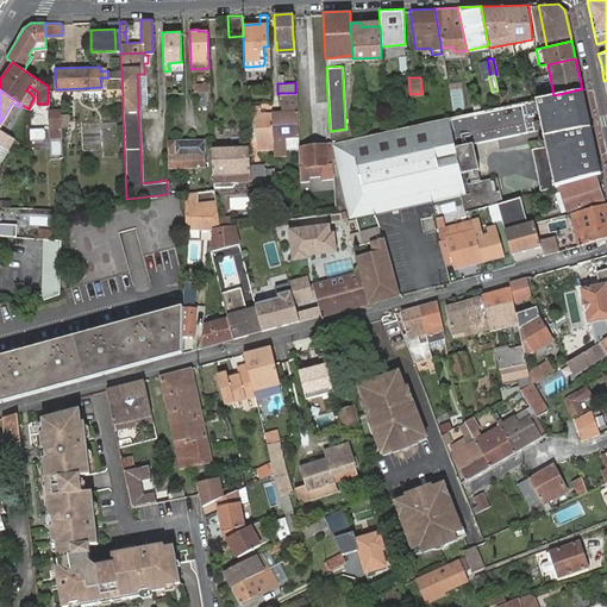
[(589,125),(584,126),(583,119),(584,119),(584,114),(579,89),(554,95),(534,99),(536,104),(475,117),(474,111),(450,116),(448,116),(455,146),(460,145),(473,143),(533,129),(531,121),(539,119),(544,144),(530,148),(539,191),(554,186),(558,185),(594,174),(595,174),(593,163),(595,162),(589,136),(592,136),(589,125)]
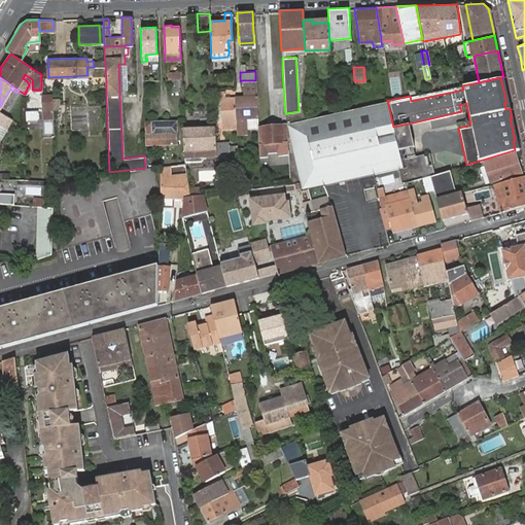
[(180,78),(170,78),(170,91),(181,90),(180,78)]
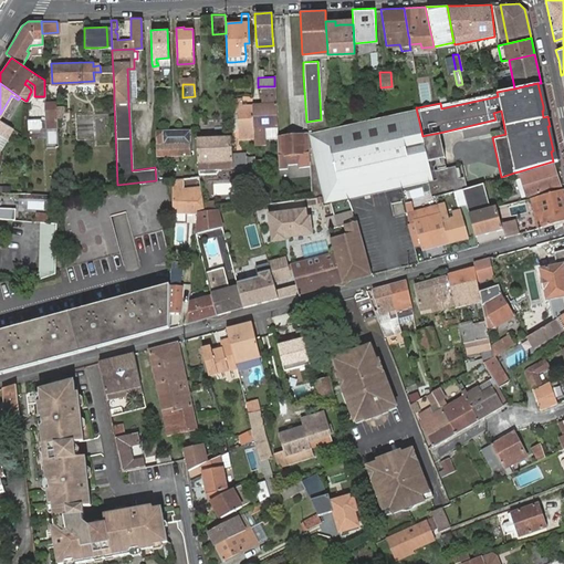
[(261,103),(252,103),(252,126),(253,136),(253,141),(262,141),(261,125),(277,125),(275,103),(274,86),(260,86),(261,101),(265,100),(265,103),(261,103)]
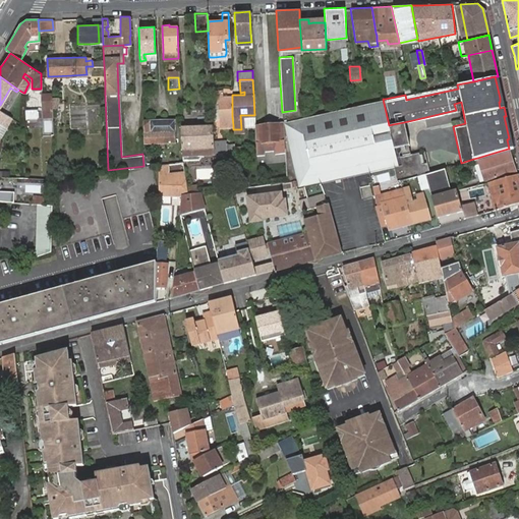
[(232,116),(232,95),(221,96),(221,90),(214,90),(214,102),(215,102),(218,102),(219,126),(233,125),(232,116)]
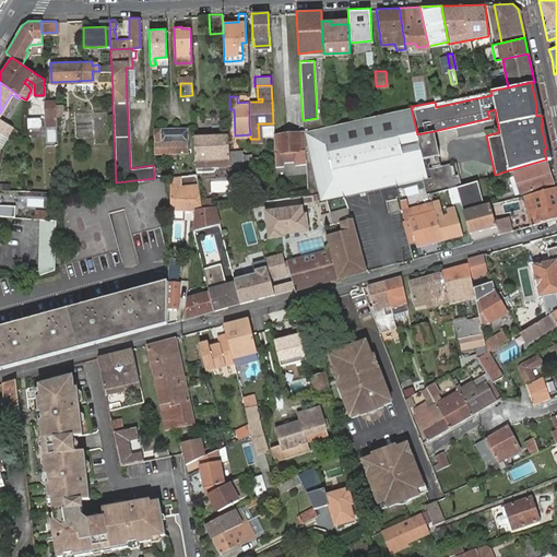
[(44,116),(56,116),(55,99),(44,99),(44,116)]
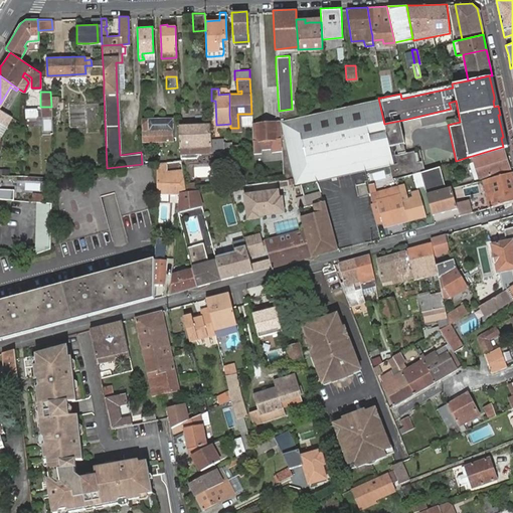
[(292,184),(388,164),(386,151),(394,149),(394,146),(404,144),(399,121),(388,123),(384,124),(378,98),(302,115),(281,121),(292,184)]
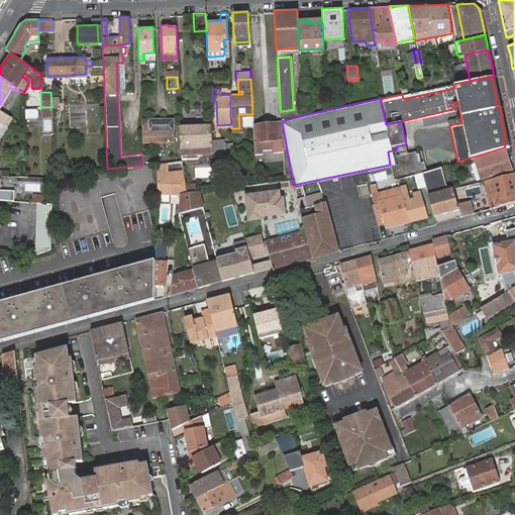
[(35,108),(24,108),(24,116),(35,116),(35,108)]
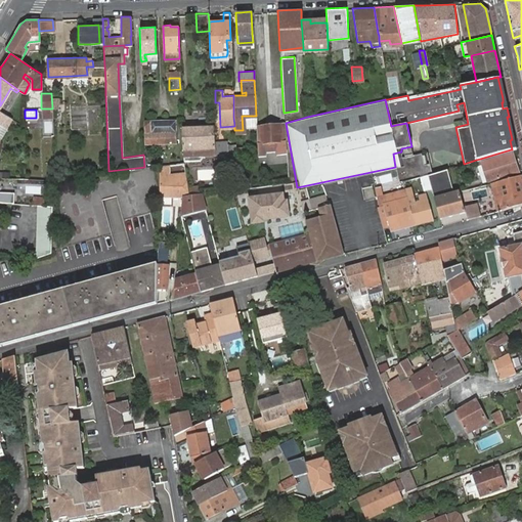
[(0,121),(6,126),(10,118),(0,111),(0,121)]
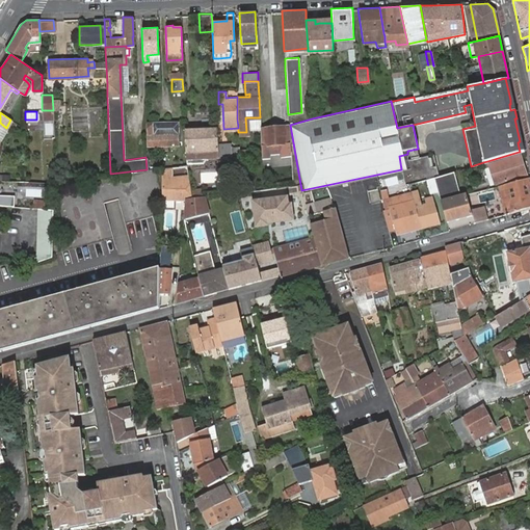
[(523,149),(517,118),(514,118),(520,141),(518,142),(520,152),(524,151),(523,149)]
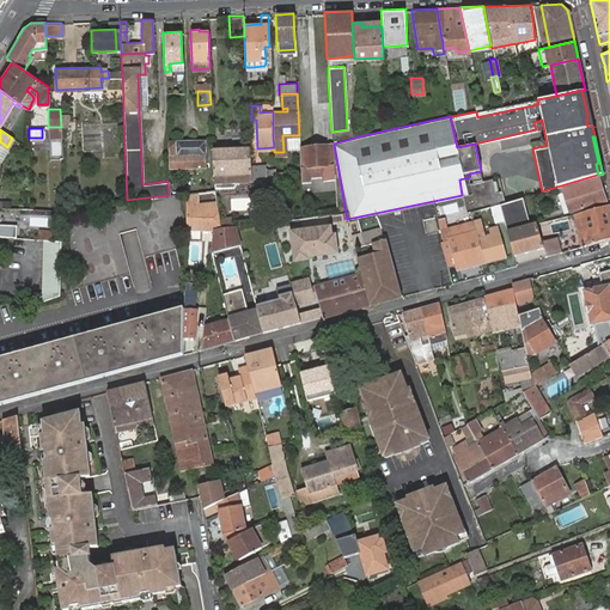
[(203,140),(166,141),(168,166),(181,166),(205,166),(203,140)]
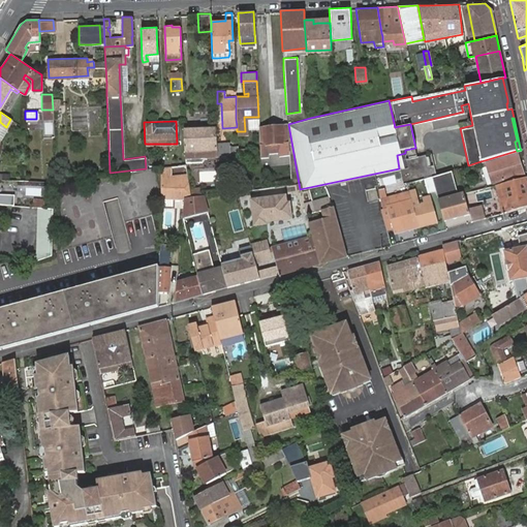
[(279,155),(288,155),(287,141),(284,141),(283,125),(283,123),(276,123),(269,124),(269,126),(261,127),(261,129),(258,130),(259,156),(268,156),(268,152),(278,151),(279,155)]
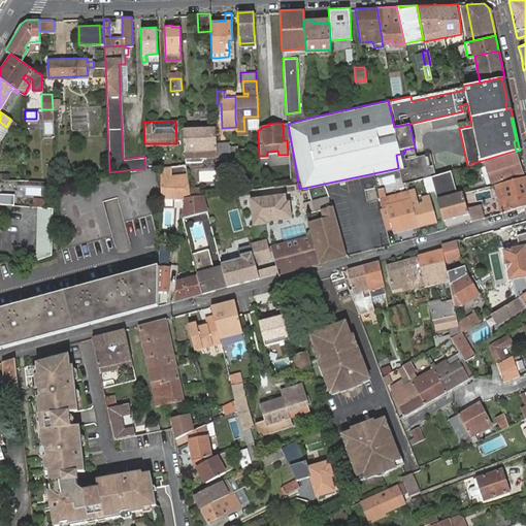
[(215,126),(183,128),(184,150),(185,162),(200,161),(204,156),(217,156),(216,148),(215,126)]
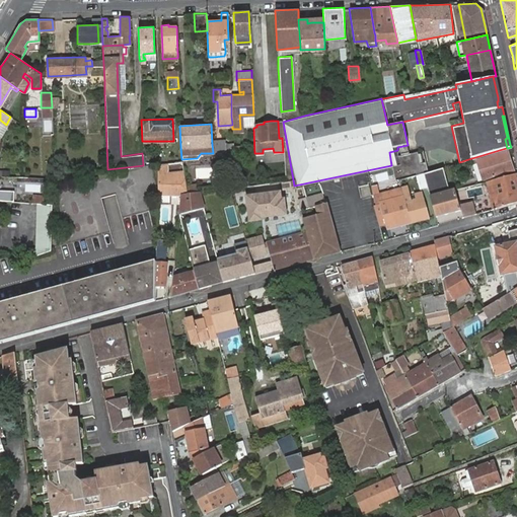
[(224,155),(223,139),(214,140),(214,156),(224,155)]
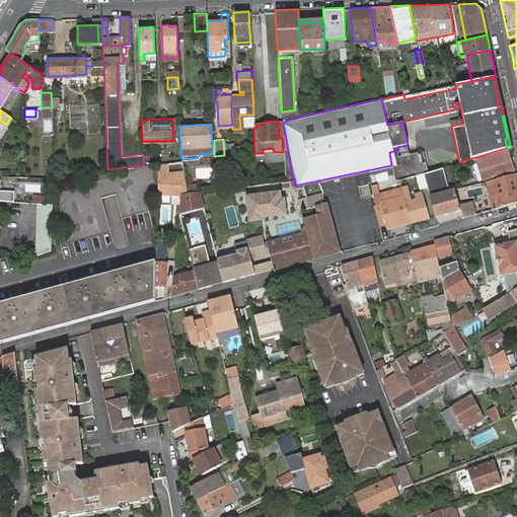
[(241,146),(233,146),(233,155),(241,155),(241,146)]
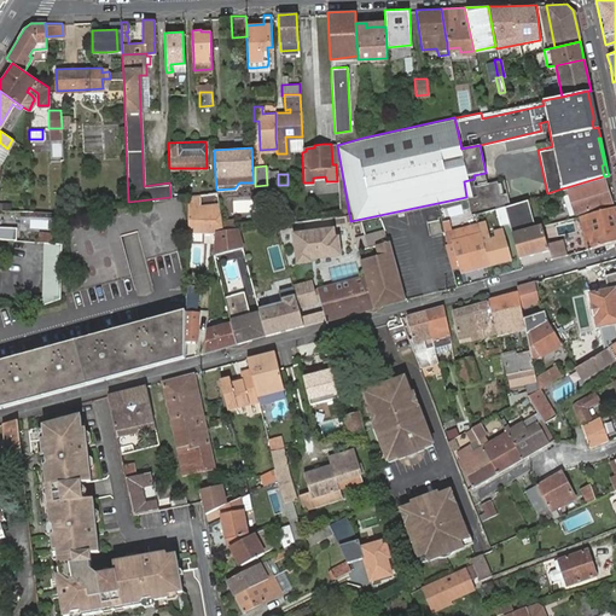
[(503,178),(495,180),(498,192),(505,191),(503,178)]
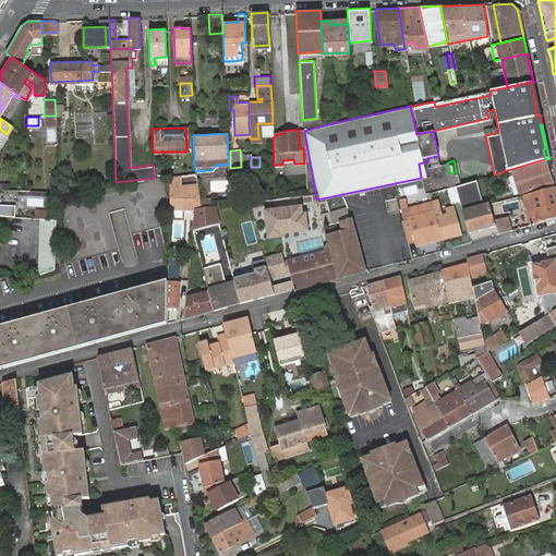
[(511,170),(511,169),(507,170),(509,176),(514,174),(518,191),(551,181),(544,160),(511,170)]
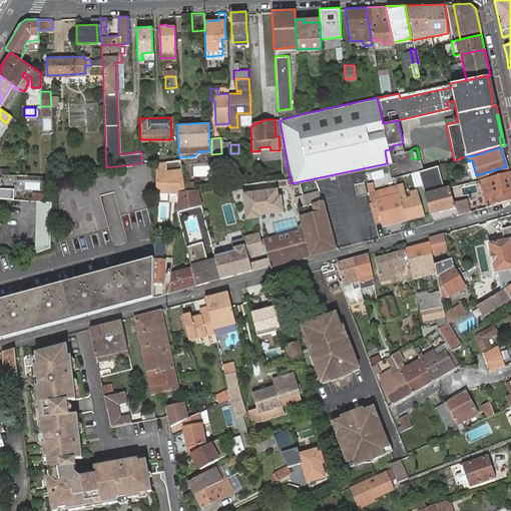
[(398,159),(396,148),(393,148),(385,150),(387,163),(387,165),(389,175),(391,178),(394,177),(403,174),(411,172),(418,170),(422,169),(419,158),(413,159),(411,149),(398,151),(400,159),(398,159)]
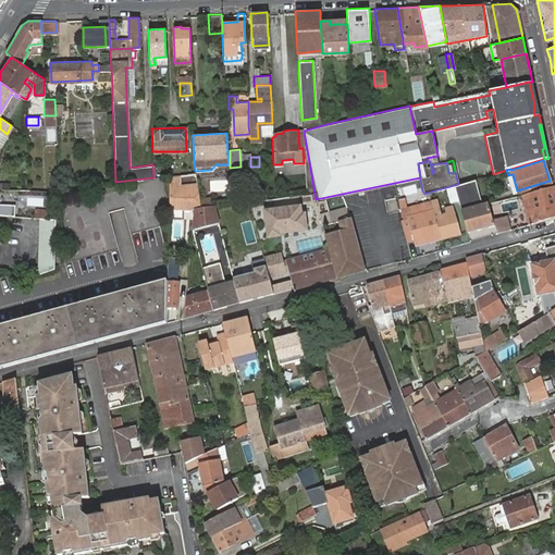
[(167,168),(153,170),(153,177),(167,175),(167,168)]
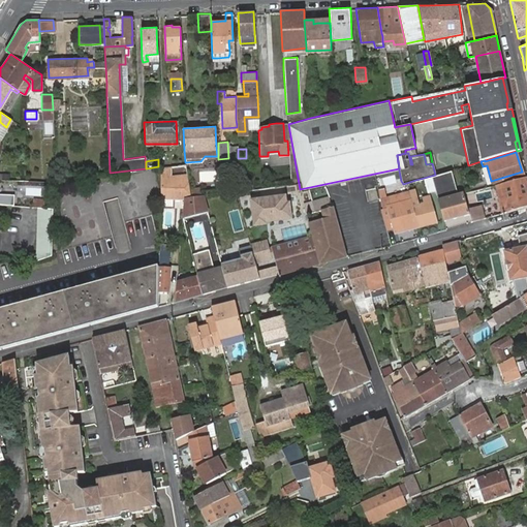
[(160,166),(160,177),(159,197),(183,197),(189,196),(188,188),(187,178),(186,174),(169,177),(169,165),(160,166)]
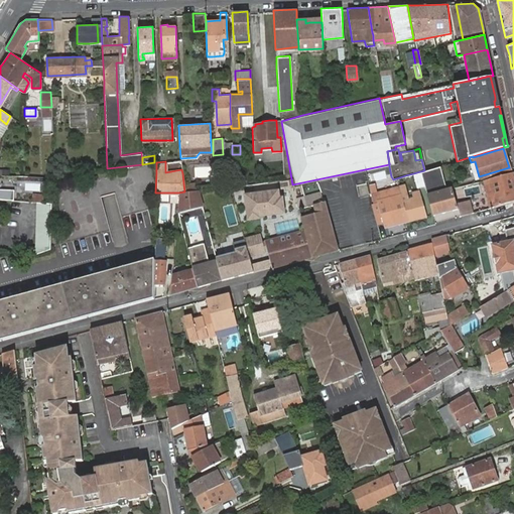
[(424,184),(432,214),(457,208),(452,187),(445,188),(439,166),(424,170),(420,171),(424,184)]
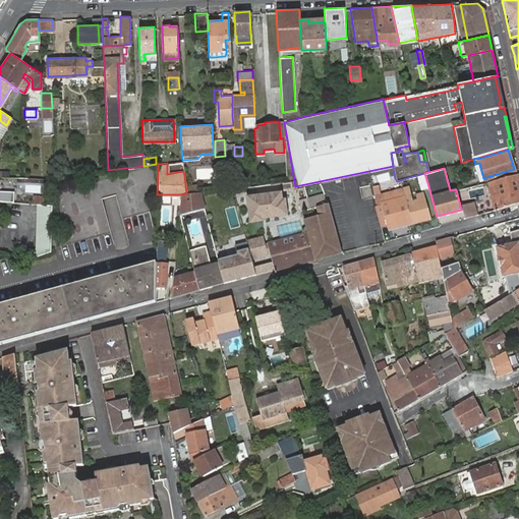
[(428,186),(424,173),(417,175),(420,189),(428,186)]
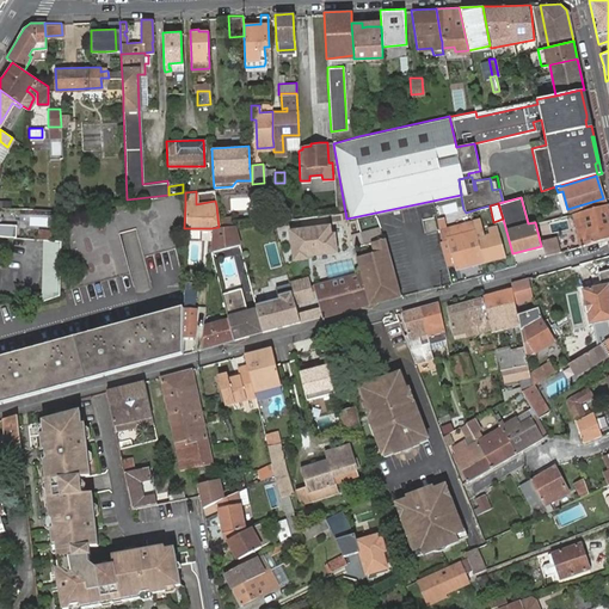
[(579,245),(608,237),(608,207),(608,203),(572,213),(573,220),(579,217),(584,238),(578,239),(579,245)]
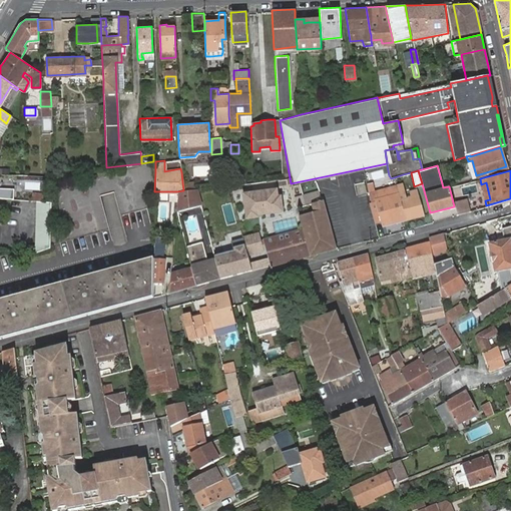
[(182,182),(183,190),(193,189),(192,181),(182,182)]
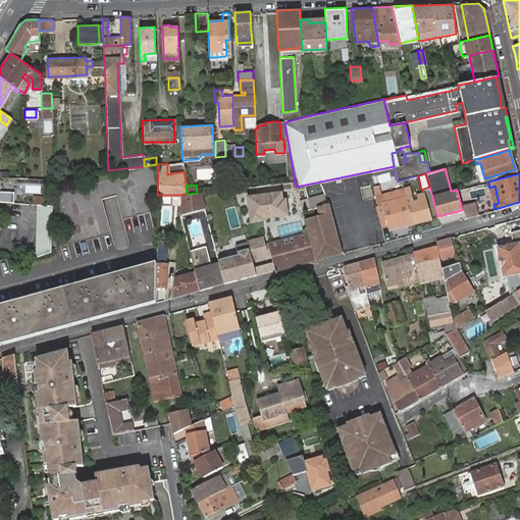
[(489,188),(494,204),(499,203),(495,186),(489,188)]
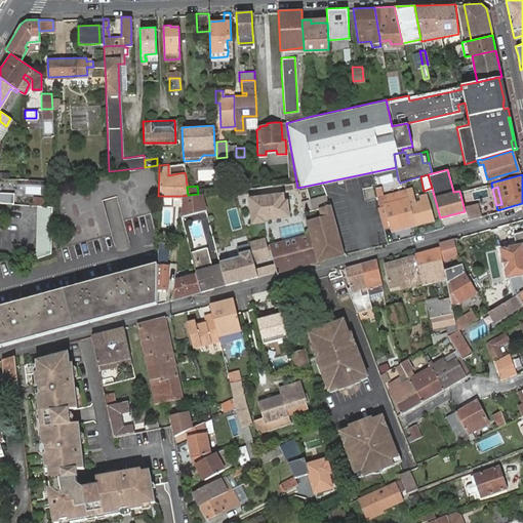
[(407,197),(414,224),(433,219),(426,193),(418,195),(420,200),(414,202),(410,189),(405,190),(407,197)]
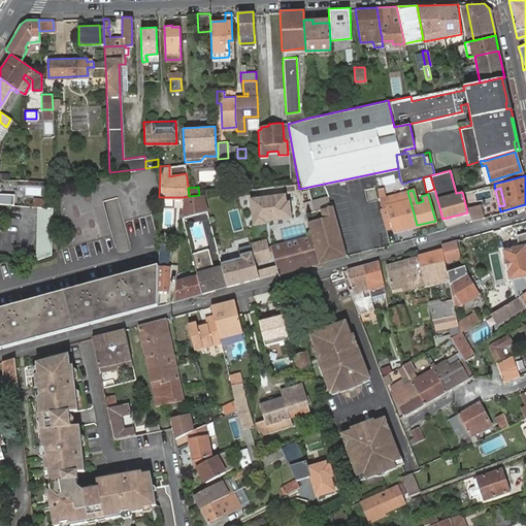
[(393,232),(417,225),(409,198),(407,191),(402,193),(404,200),(396,202),(395,197),(385,200),(386,206),(381,207),(380,207),(383,220),(389,218),(393,232)]
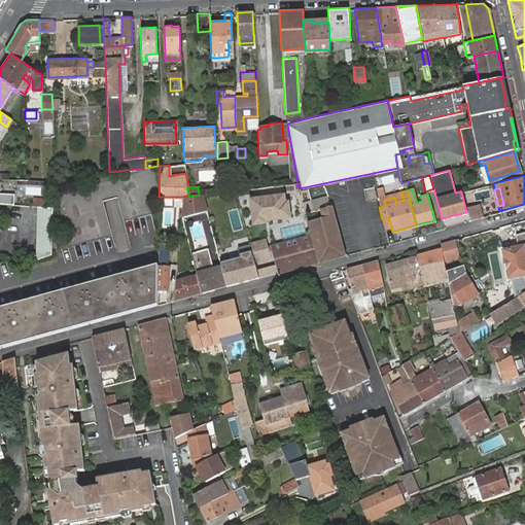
[(182,207),(181,216),(205,209),(201,194),(199,195),(188,196),(182,197),(182,207)]
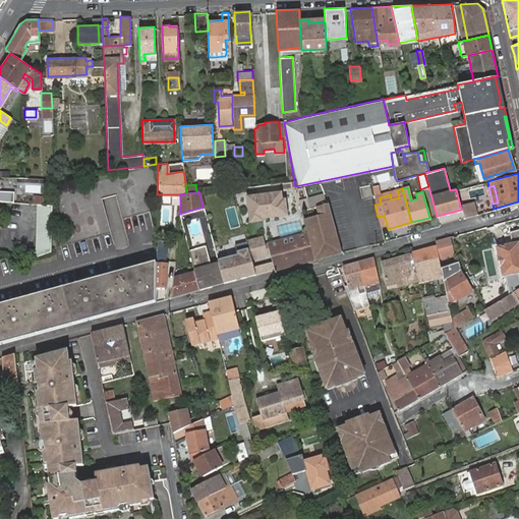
[(281,191),(247,195),(250,220),(288,216),(285,196),(282,197),(281,191)]
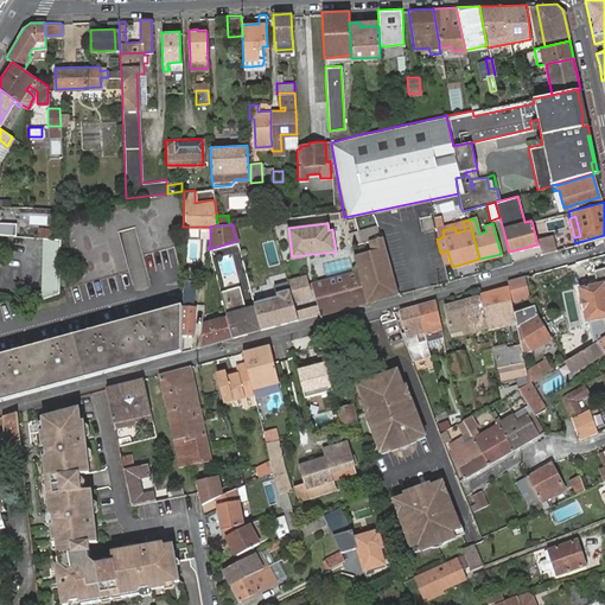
[(348,231),(351,244),(380,236),(376,223),(348,231)]
